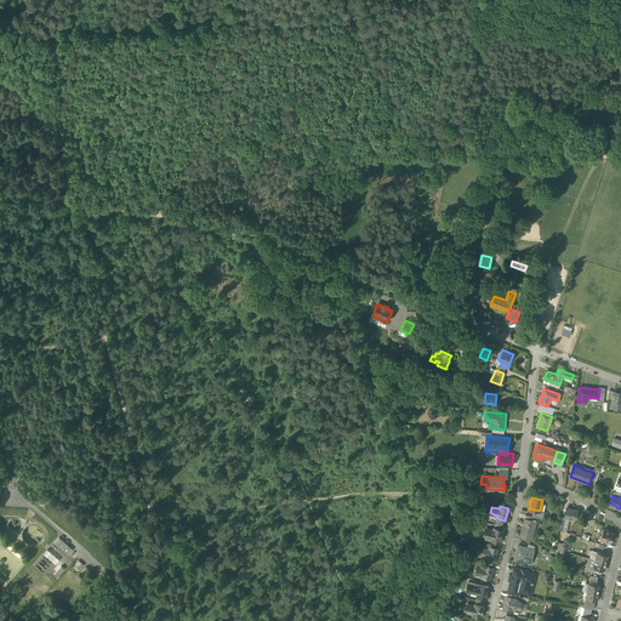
[(564,517),(565,517),(569,517),(575,519),(577,510),(567,507),(564,516),(564,517)]
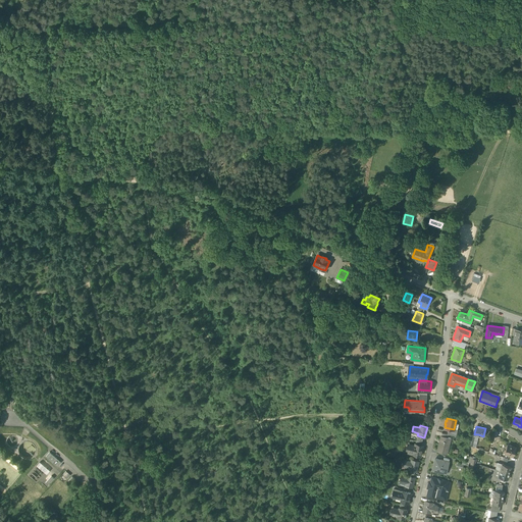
[(436,451),(447,454),(448,453),(446,453),(447,446),(449,446),(451,437),(448,437),(440,435),(436,451)]
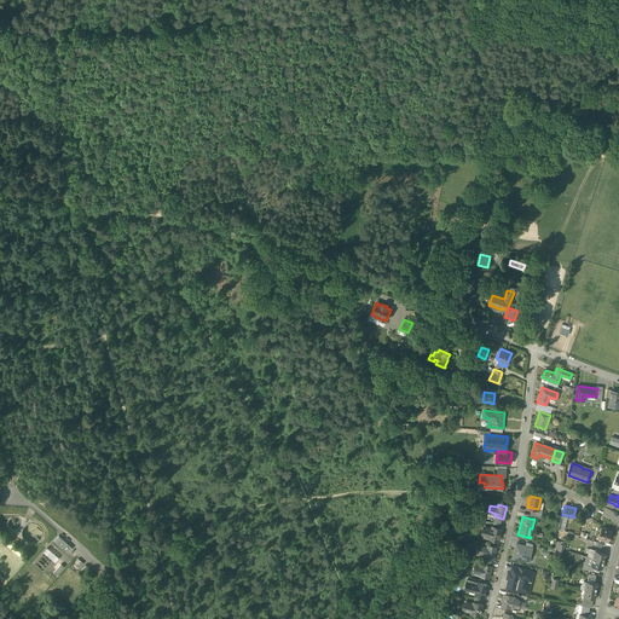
[(7,521),(7,526),(9,530),(12,531),(16,531),(19,530),(22,526),(21,521),(18,519),(15,518),(11,519),(7,521)]
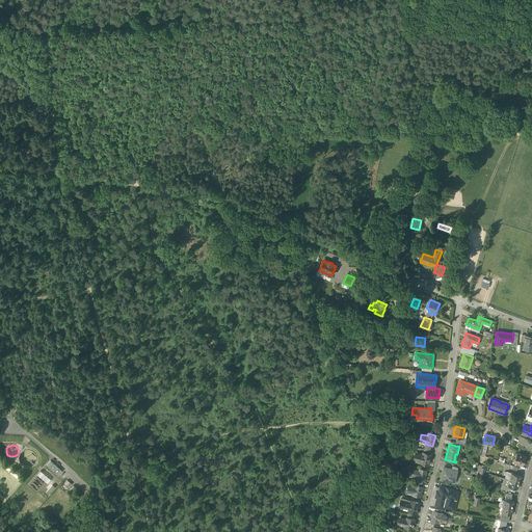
[(19,455),(18,459),(18,463),(20,467),(24,469),(27,469),(31,469),(34,466),(36,462),(36,458),(35,455),(32,452),(28,451),(25,451),(21,452),(19,455)]
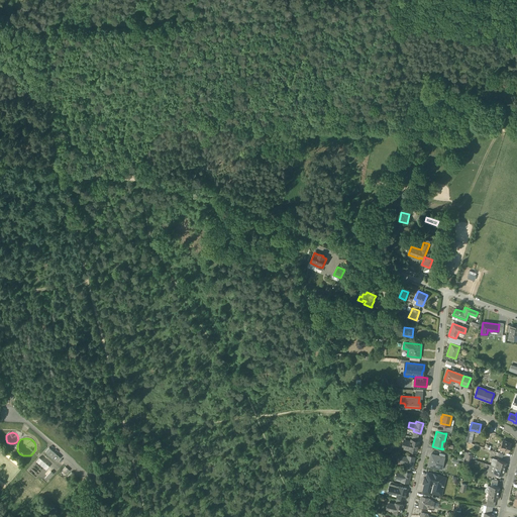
[(409,449),(416,450),(418,440),(417,440),(411,439),(411,441),(405,439),(404,445),(409,446),(409,449)]
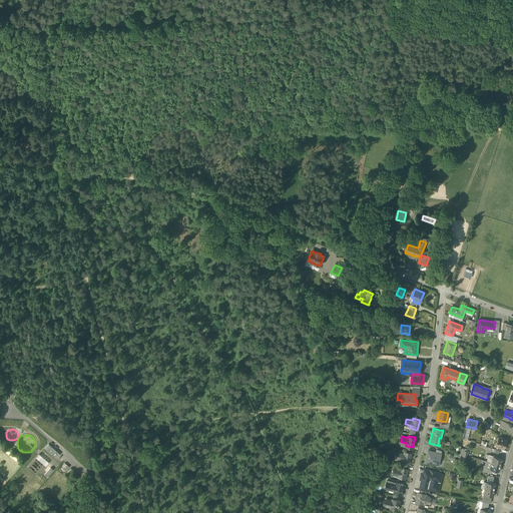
[(495,446),(503,449),(507,439),(499,436),(495,446)]
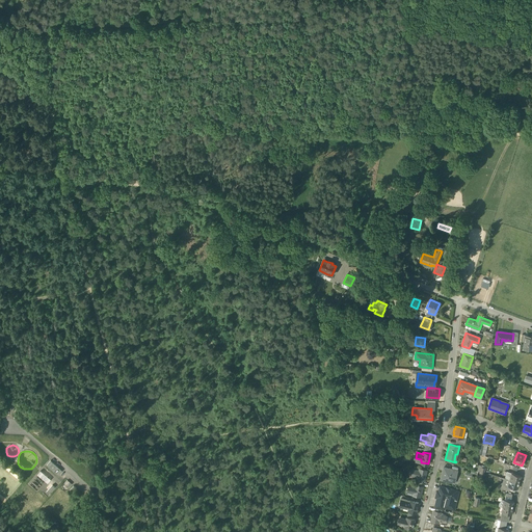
[(47,464),(58,475),(62,471),(51,460),(47,464)]
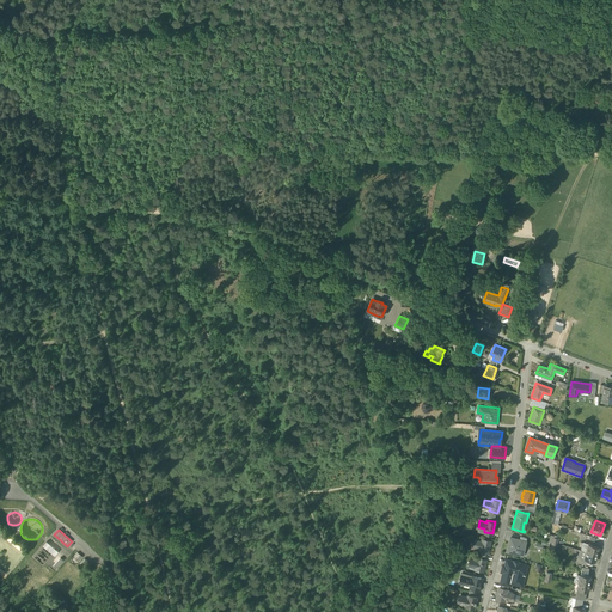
[(0,532),(0,575),(4,580),(26,555),(0,532)]
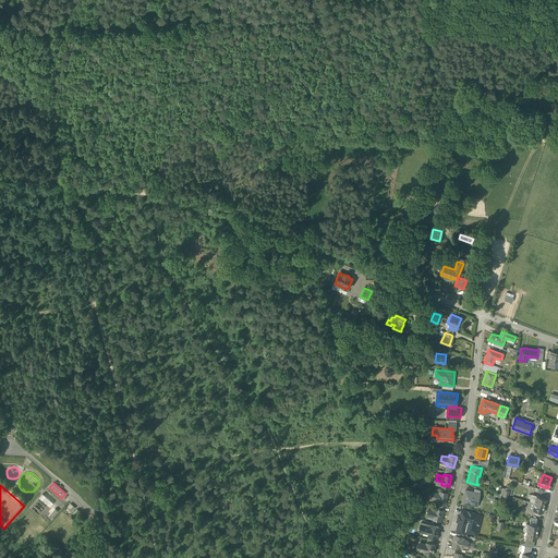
[(465,489),(462,502),(474,506),(475,499),(478,500),(480,494),(474,492),(465,489)]
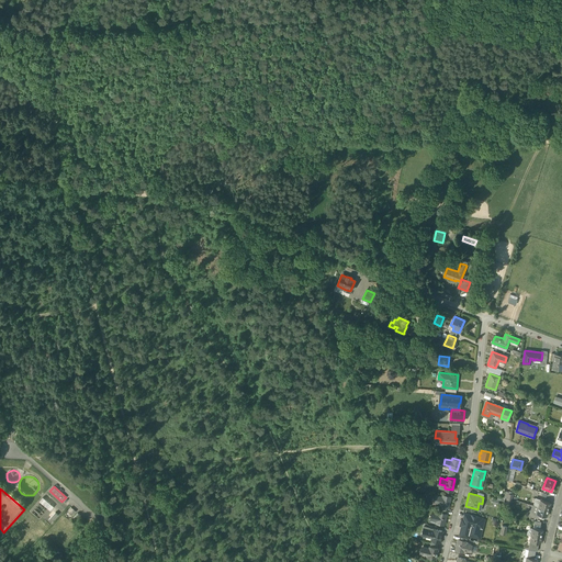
[(447,507),(448,507),(451,496),(442,494),(442,497),(436,495),(435,501),(441,503),(440,505),(447,507)]
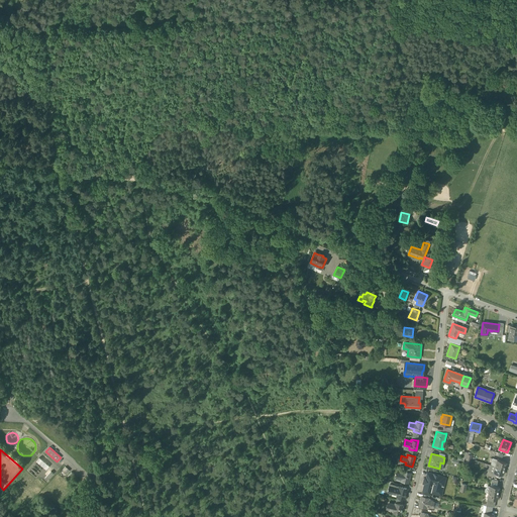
[(36,460),(46,470),(49,466),(39,457),(36,460)]
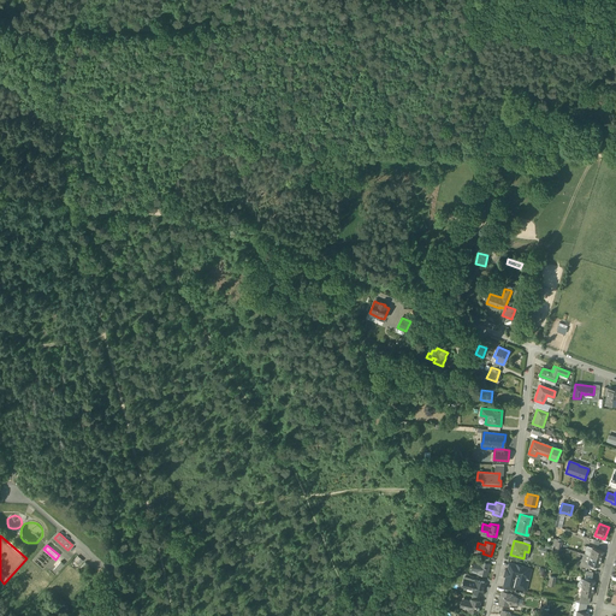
[(52,548),(59,555),(63,551),(54,545),(52,548)]
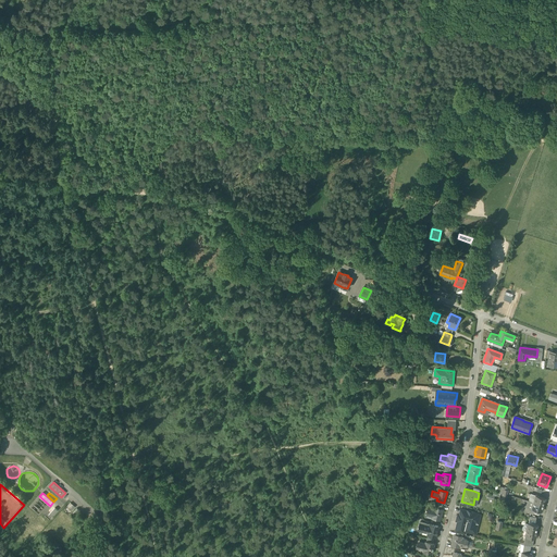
[(545,497),(536,495),(534,502),(543,505),(545,497)]
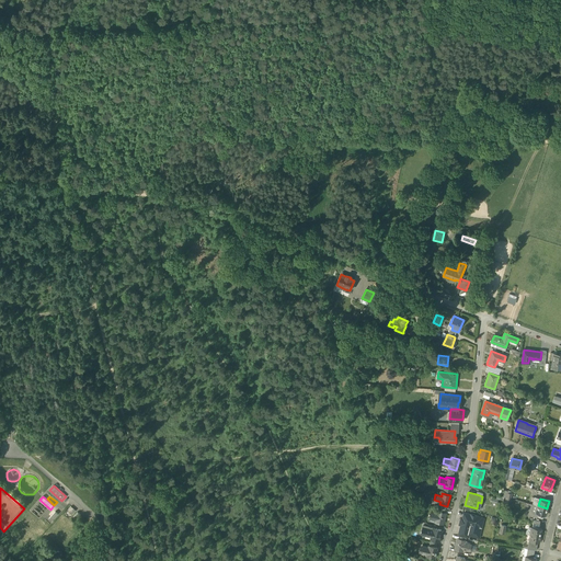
[(48,508),(41,502),(33,511),(39,517),(48,508)]
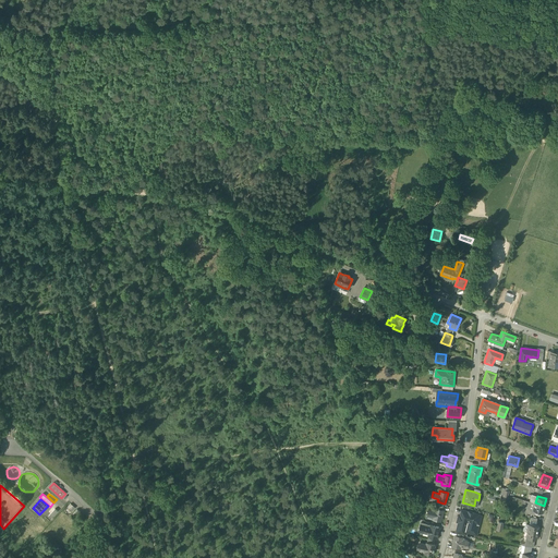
[(534,513),(534,510),(533,509),(535,502),(531,501),(529,500),(525,511),(533,513),(534,513)]
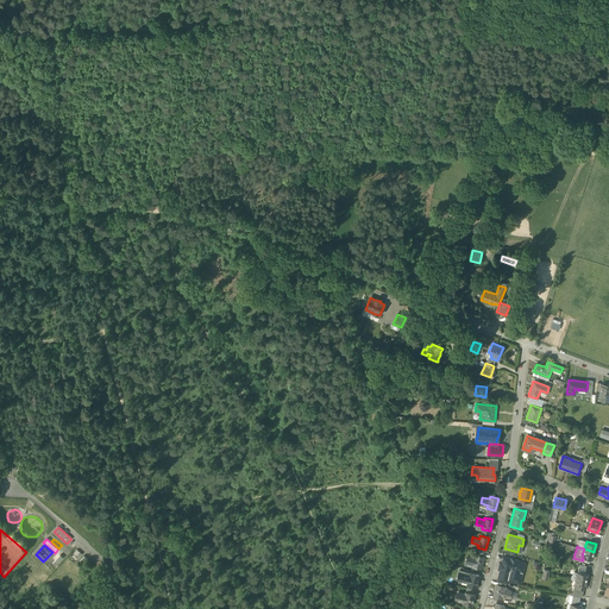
[(75,557),(77,559),(82,553),(77,548),(73,553),(75,556),(75,557)]
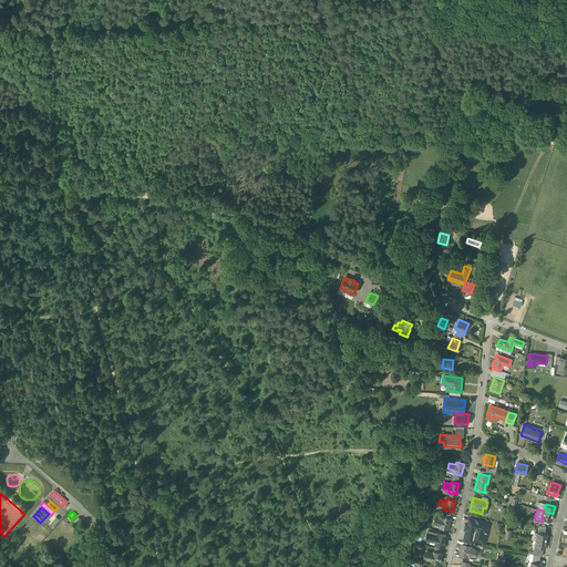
[(553,514),(544,511),(542,517),(543,518),(549,519),(552,521),(553,514)]
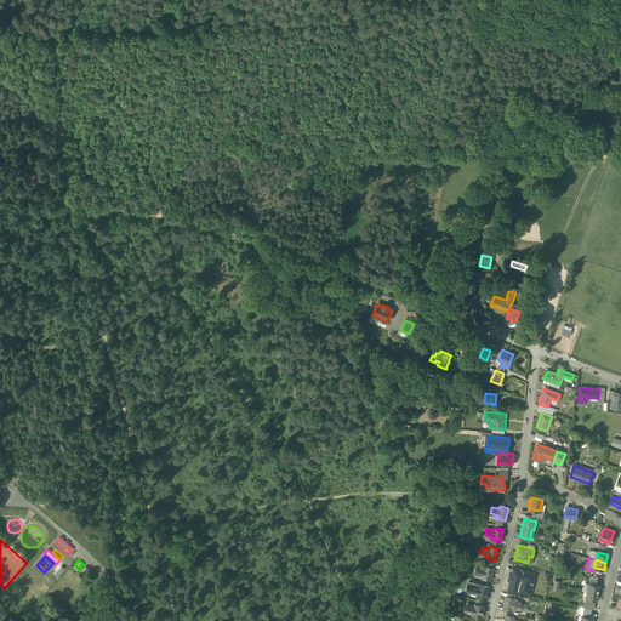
[(61,565),(55,574),(57,576),(64,569),(61,565)]
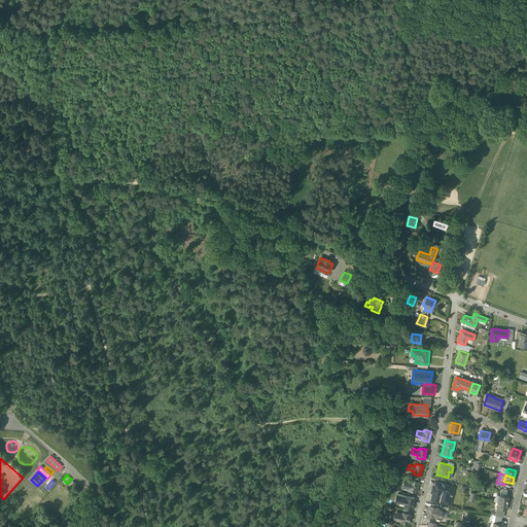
[(409,490),(416,491),(418,482),(417,482),(411,480),(411,483),(405,481),(403,486),(409,488),(409,490)]
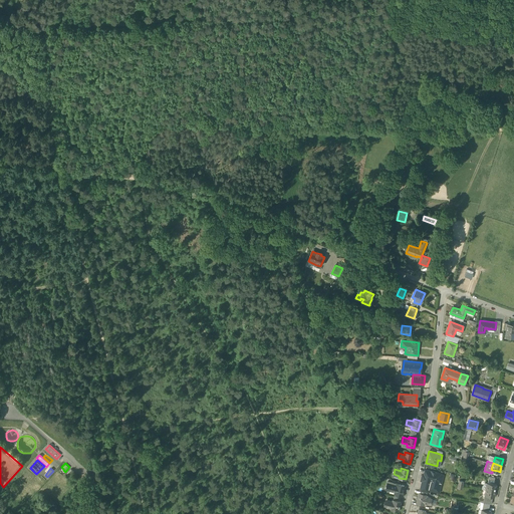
[(428,484),(427,489),(428,489),(436,491),(441,474),(425,470),(424,474),(423,474),(421,480),(423,480),(422,483),(428,484)]
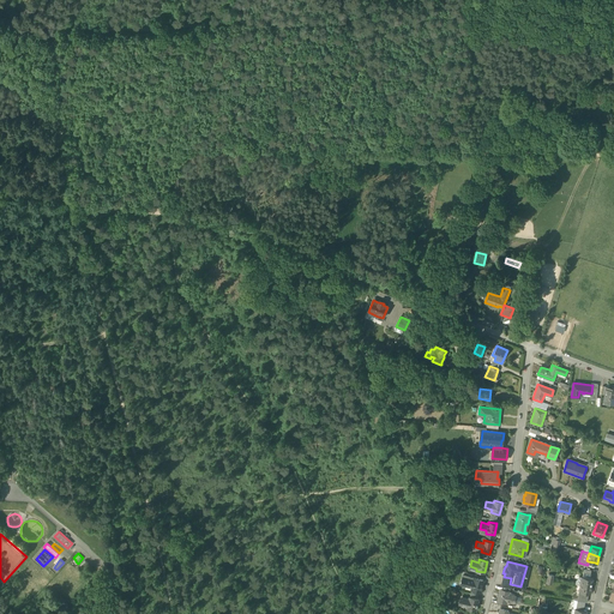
[(521,587),(511,584),(511,585),(524,589),(530,566),(527,566),(521,587)]
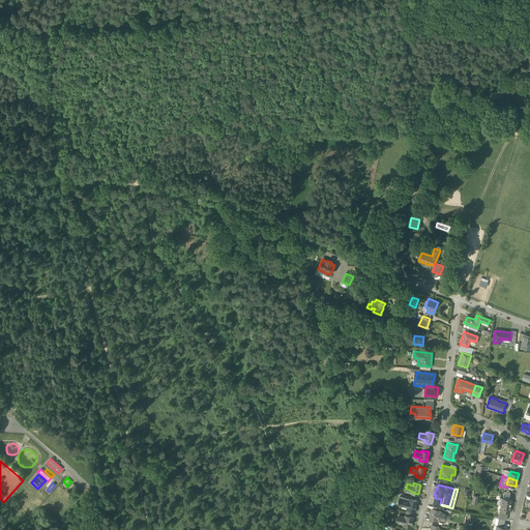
[(413,510),(414,510),(417,500),(400,496),(398,503),(408,506),(407,508),(413,510)]
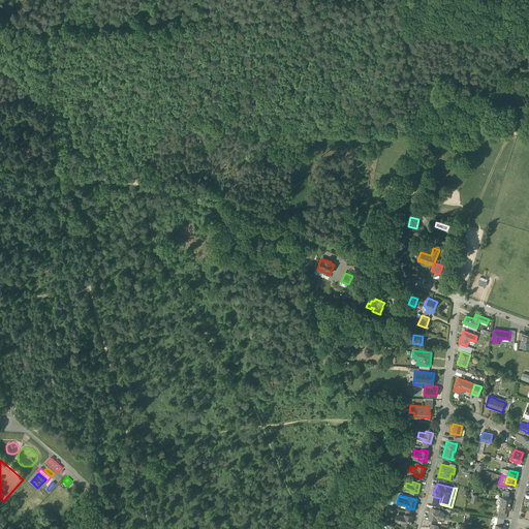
[(440,498),(434,497),(432,504),(433,504),(439,506),(440,506),(440,504),(440,503),(439,503),(440,498)]
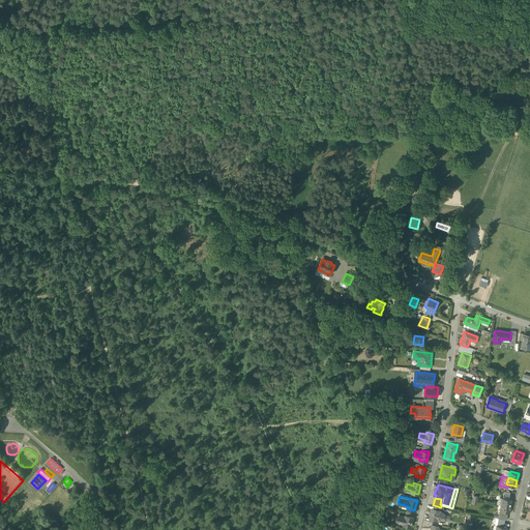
[(429,518),(437,520),(437,518),(443,520),(444,513),(439,512),(440,509),(434,508),(432,507),(429,518)]
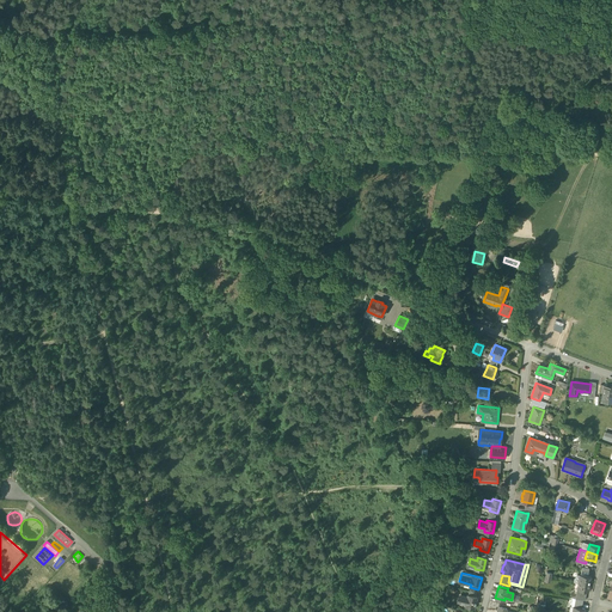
[(465,606),(473,607),(477,597),(475,595),(469,594),(467,597),(460,594),(459,601),(466,603),(465,606)]
